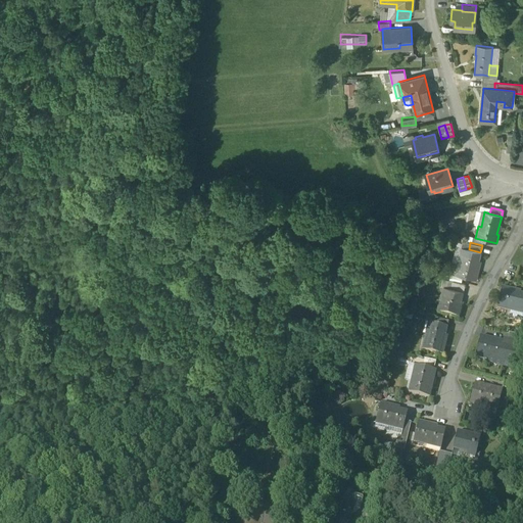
[(469,249),(464,248),(461,263),(458,263),(455,275),(476,280),(478,271),(476,271),(480,252),(469,249)]
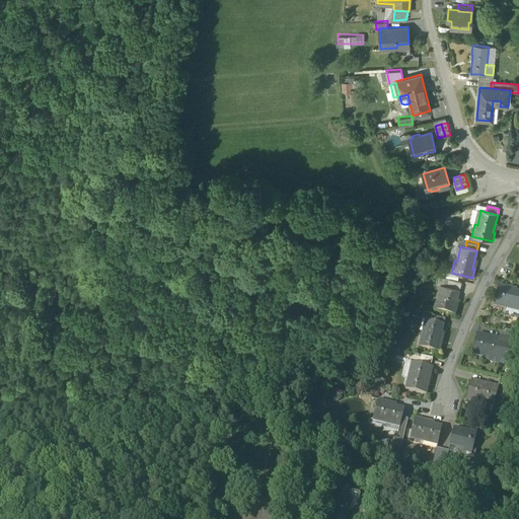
[(461,281),(449,278),(447,286),(459,289),(461,281)]
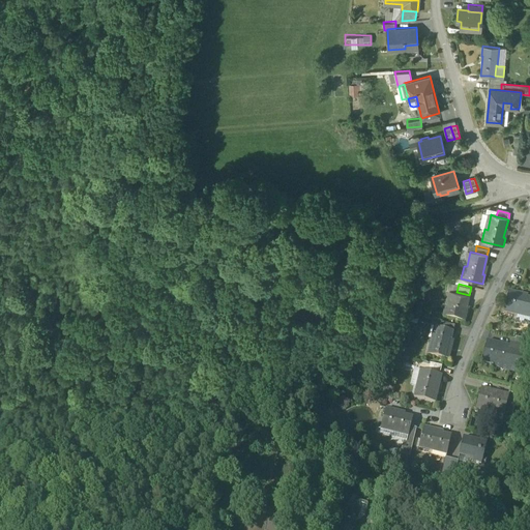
[(457,292),(452,291),(448,306),(446,305),(443,318),(464,323),(467,315),(465,314),(469,295),(457,292)]
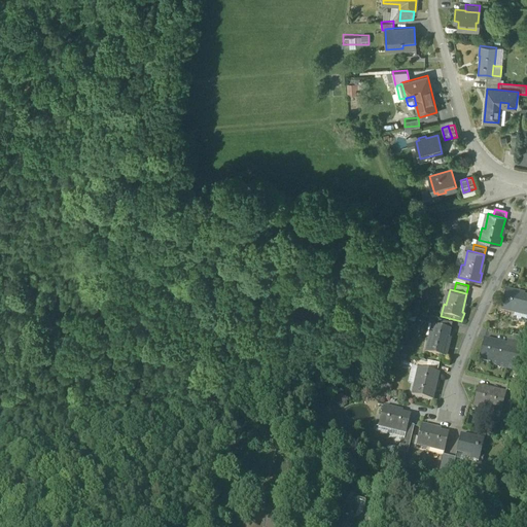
[(515,293),(505,291),(501,313),(514,316),(515,314),(526,316),(526,299),(514,296),(515,293)]
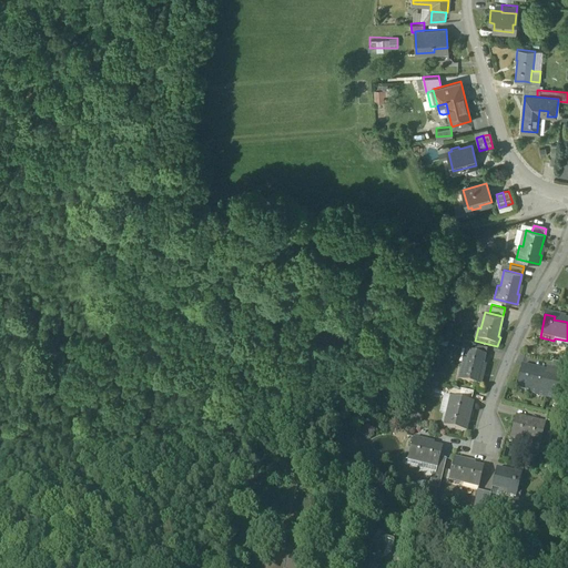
[(487,351),(474,347),(473,354),(486,357),(487,351)]
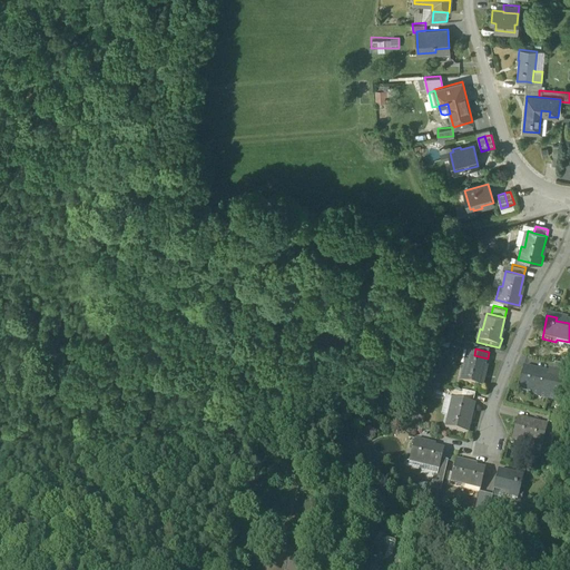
[(474,355),(469,354),(465,370),(463,370),(460,383),(482,389),(484,380),(482,379),(488,359),(474,355)]
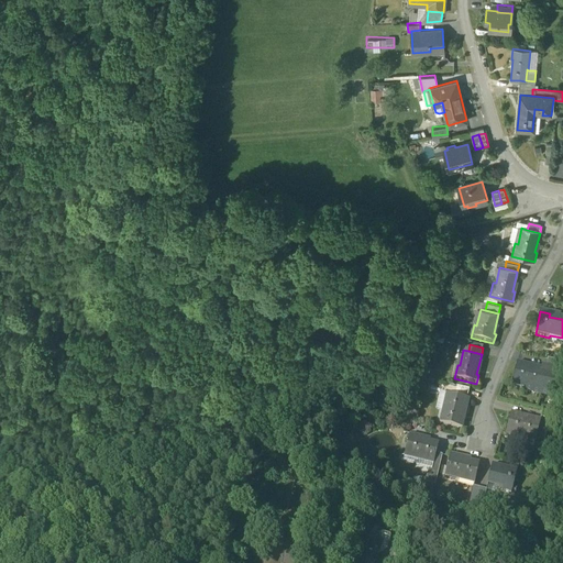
[(560,363),(548,360),(547,367),(547,368),(559,372),(560,372),(562,363),(560,363)]
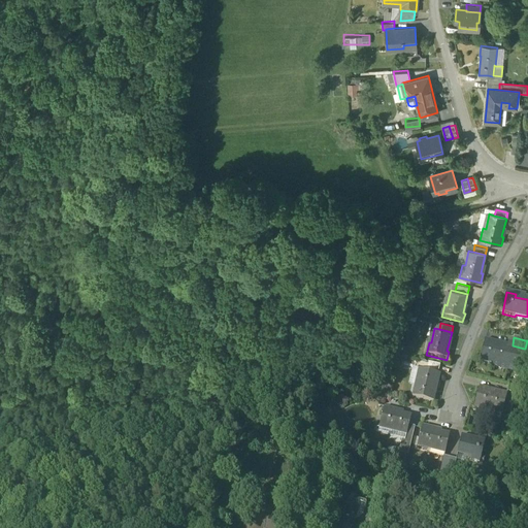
[(508,349),(493,345),(494,343),(485,341),(480,363),(492,365),(492,368),(506,371),(512,350),(508,349)]
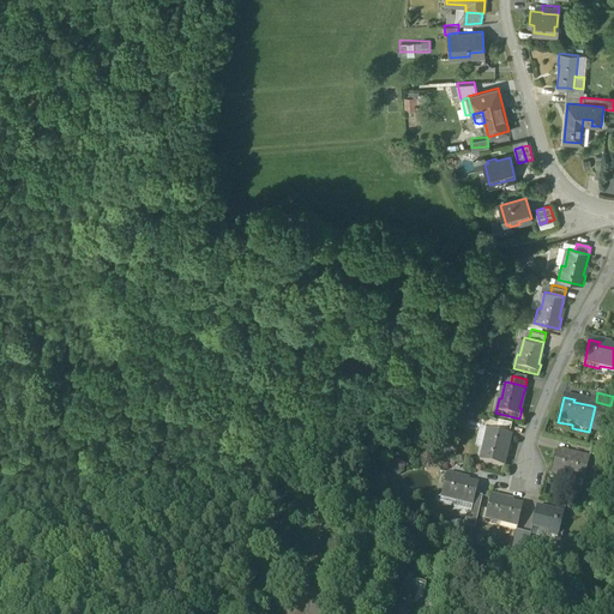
[(609,405),(596,402),(596,401),(593,401),(591,405),(595,407),(589,432),(603,435),(609,405)]
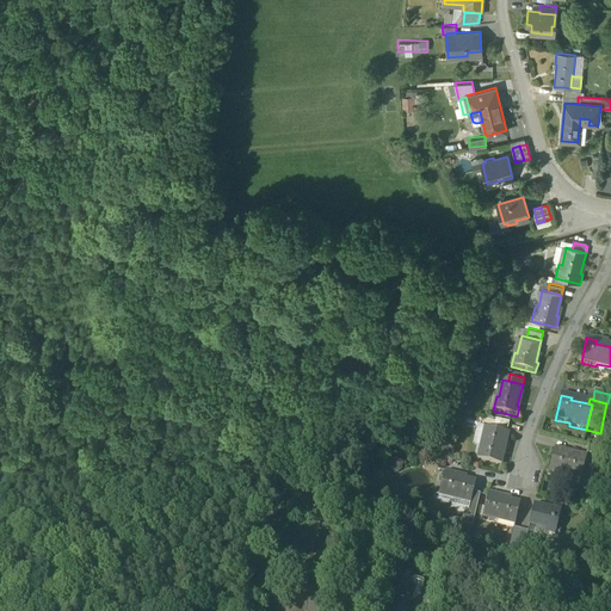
[(510,424),(495,420),(493,431),(507,434),(510,424)]
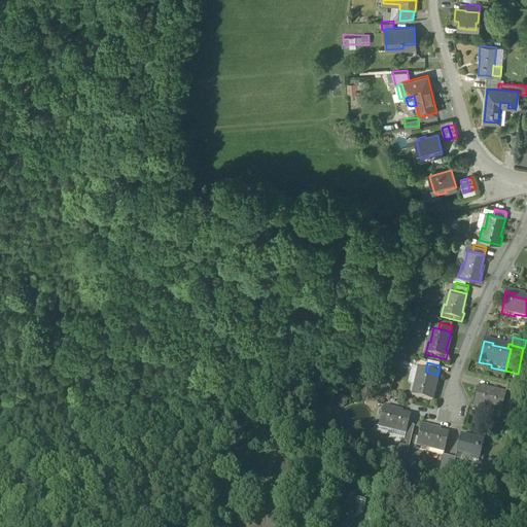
[(425,372),(420,371),(417,385),(415,385),(412,397),(433,402),(434,394),(432,393),(437,375),(425,372)]
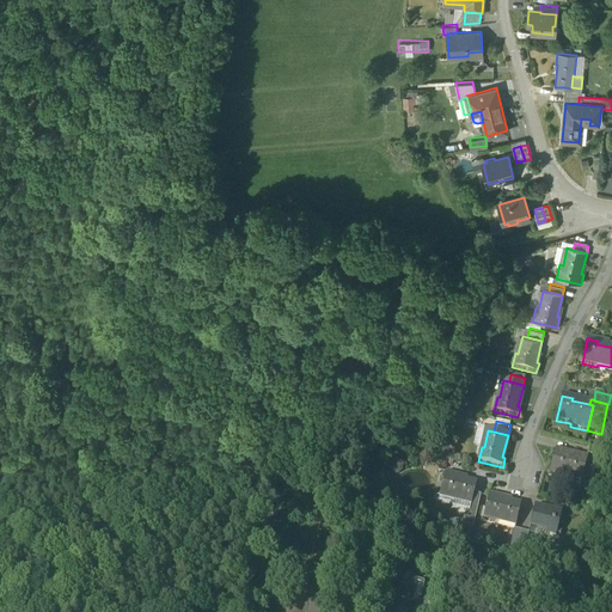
[(603,452),(591,448),(588,457),(601,459),(603,452)]
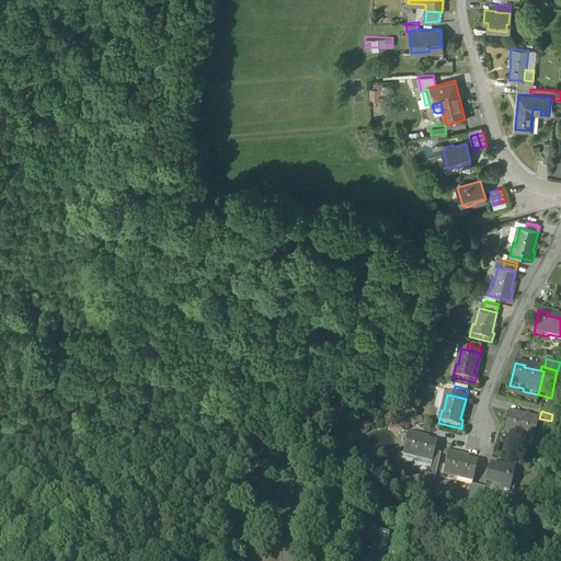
[(518,415),(510,413),(504,436),(517,439),(518,437),(534,441),(536,430),(538,422),(518,418),(518,415)]
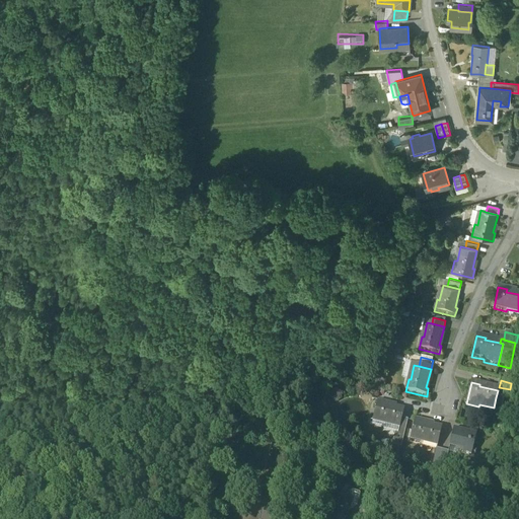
[(504,399),(496,397),(494,408),(501,410),(504,399)]
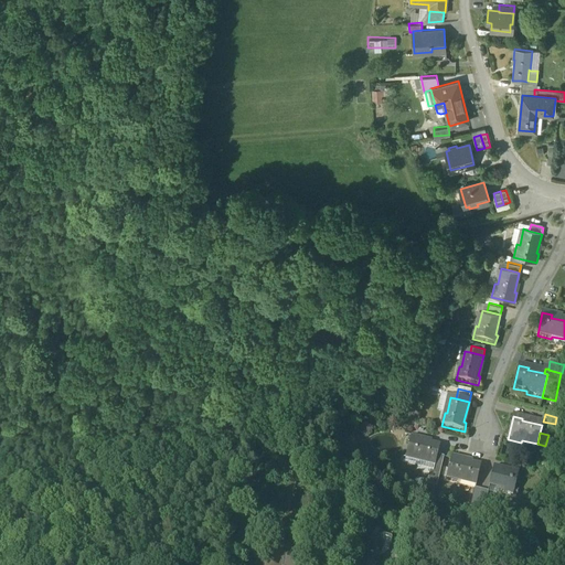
[(440,447),(420,443),(420,440),(412,438),(406,461),(419,464),(420,461),(436,465),(436,466),(438,457),(440,447)]
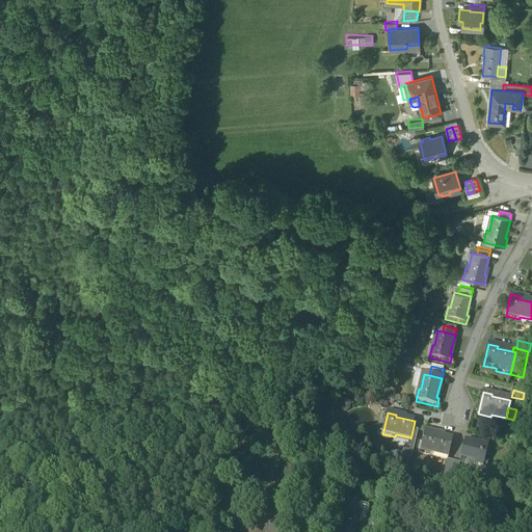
[(419,432),(413,430),(410,439),(410,437),(408,446),(408,447),(415,448),(419,432)]
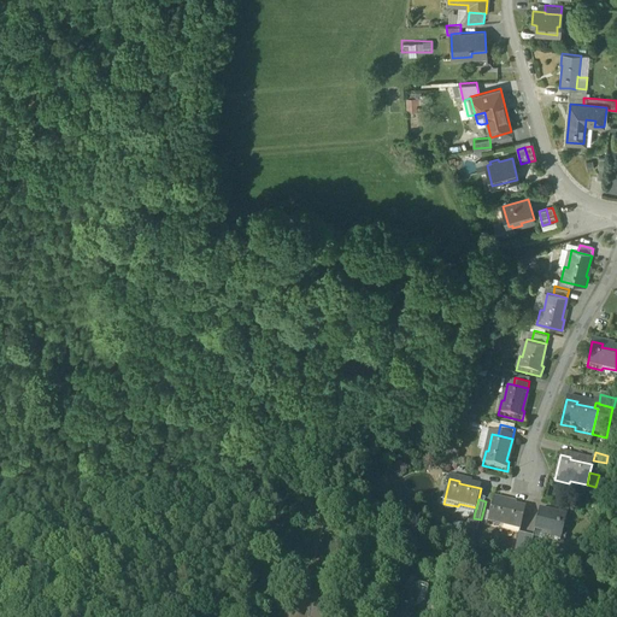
[(504,503),(494,500),(488,526),(503,528),(503,526),(519,530),(524,510),(504,505),(504,503)]
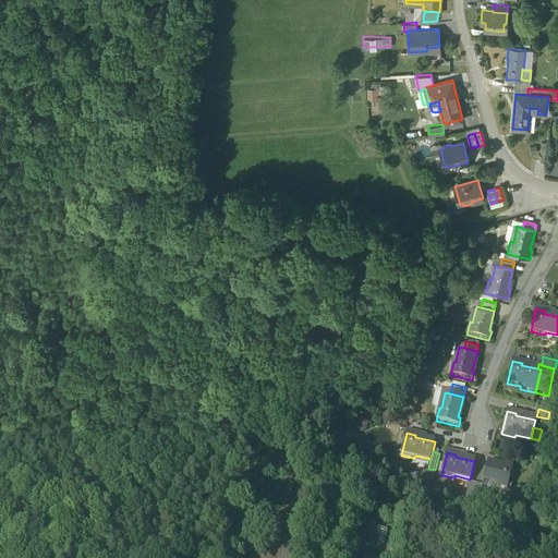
[(512,468),(488,462),(484,480),(498,484),(497,488),(507,490),(512,468)]
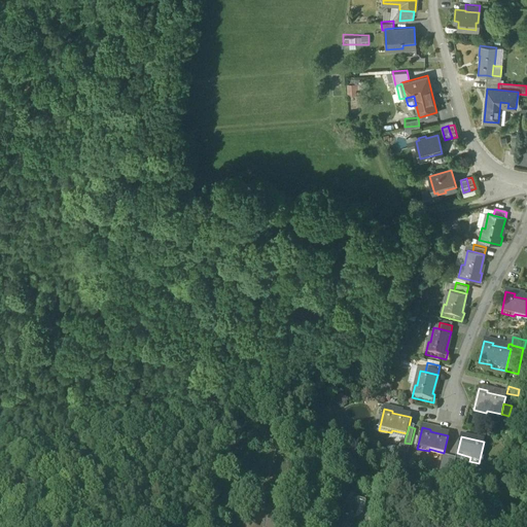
[(405,442),(401,441),(398,454),(408,456),(411,444),(405,443),(405,442)]
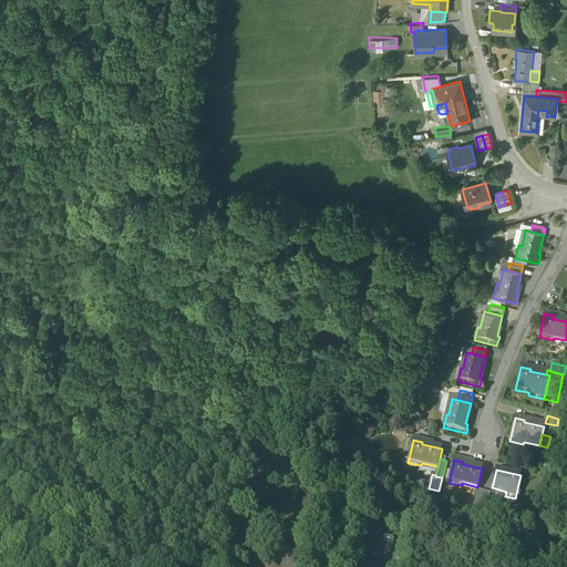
[(483,494),(476,493),(473,505),(480,507),(483,494)]
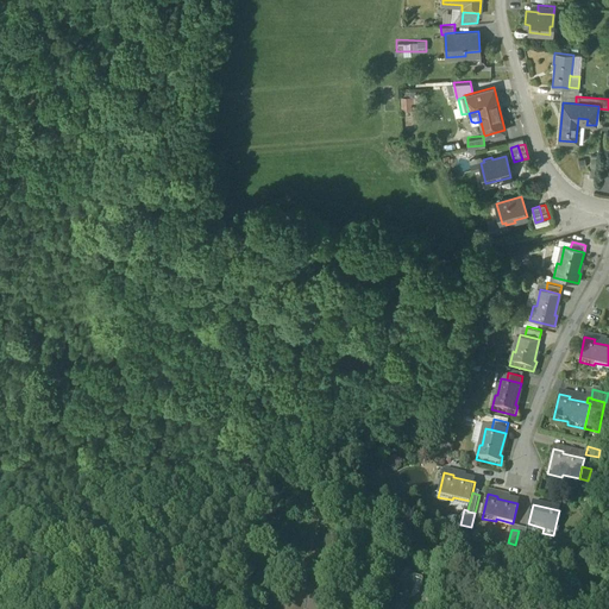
[(526,533),(519,531),(515,545),(522,546),(526,533)]
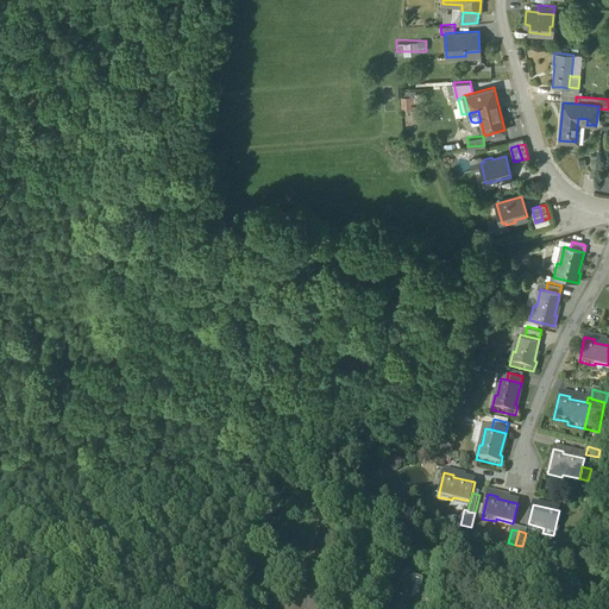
[(515,545),(508,542),(506,553),(513,554),(515,545)]
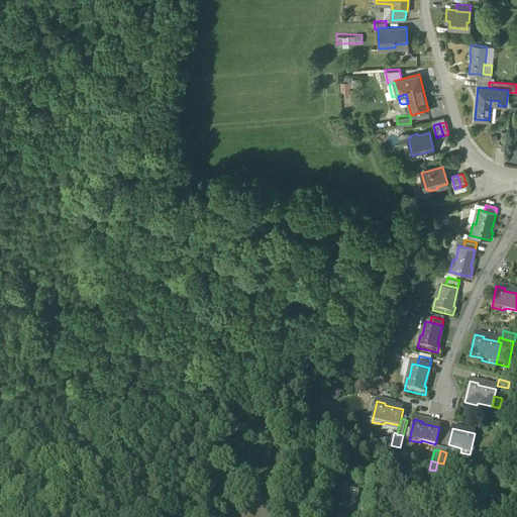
[(443,463),(437,462),(435,471),(441,473),(443,463)]
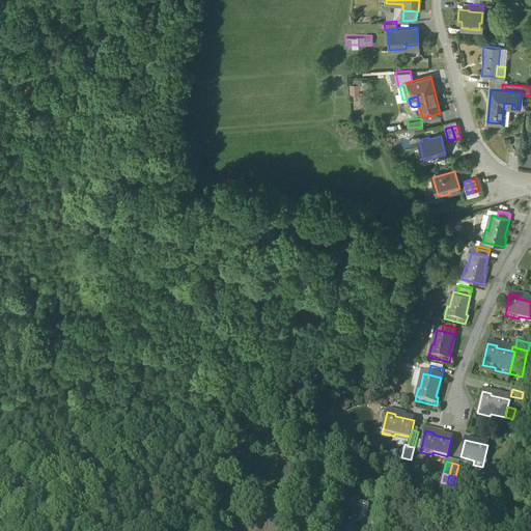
[(368,506),(361,504),(358,506),(356,512),(357,512),(356,516),(359,519),(365,521),(369,509),(368,506)]
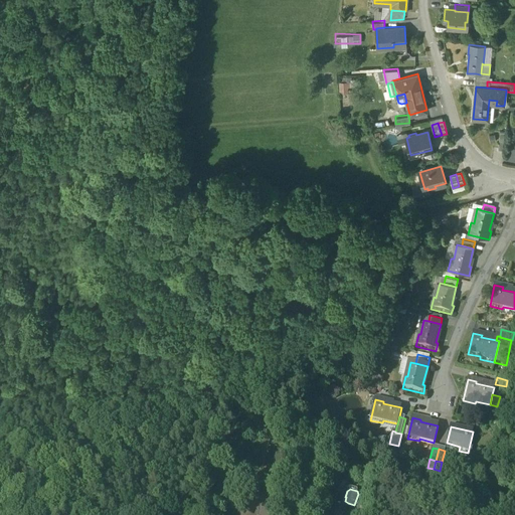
[(345,497),(338,495),(335,504),(334,508),(332,514),(342,514),(343,513),(345,513),(348,503),(345,501),(346,497),(345,497)]
